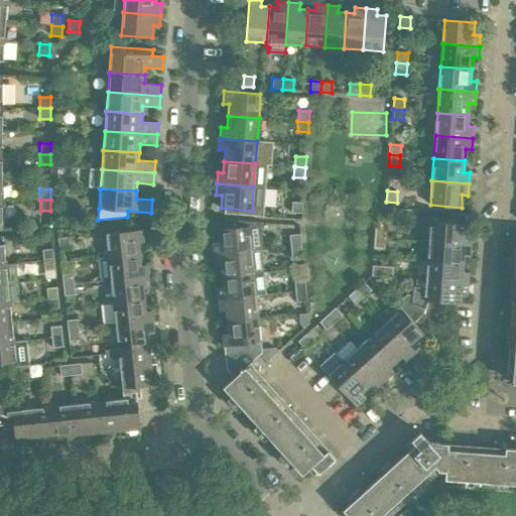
[(291,213),(302,213),(302,203),(292,202),(291,213)]
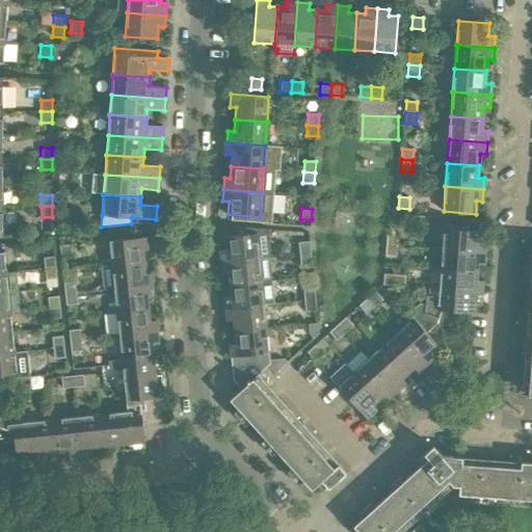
[(444,228),(442,249),(485,253),(486,240),(480,240),(480,231),(470,230),(470,225),(452,224),(452,229),(444,228)]
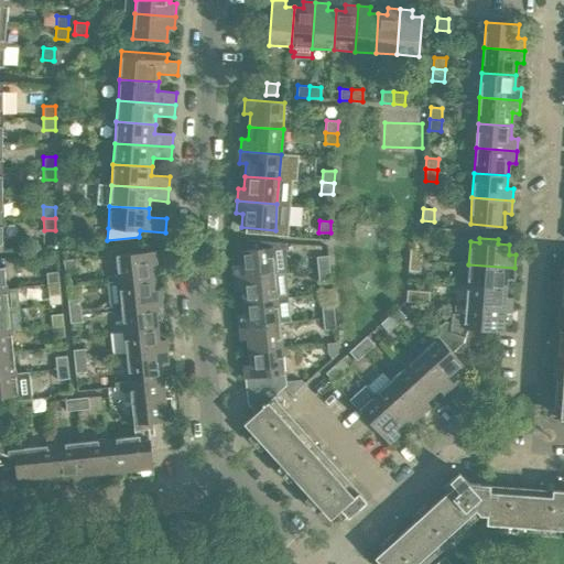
[(246,240),(246,241),(247,250),(238,251),(239,264),(232,266),(234,278),(274,273),(285,272),(288,272),(284,243),(284,242),(246,240)]
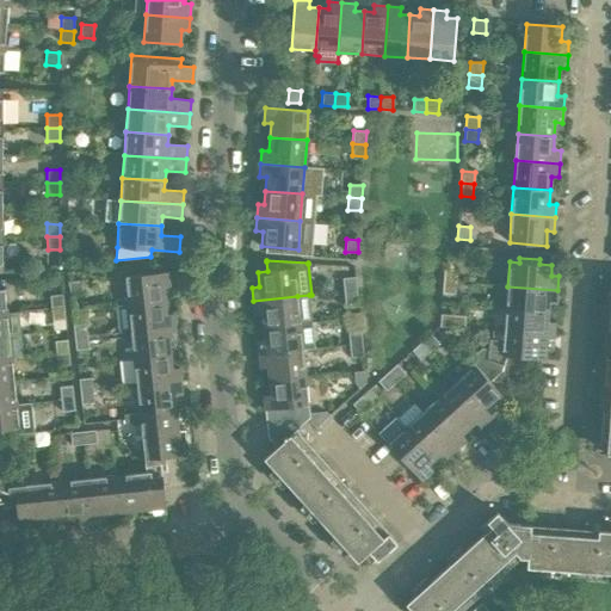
[(444,269),(443,282),(456,282),(457,270),(444,269)]
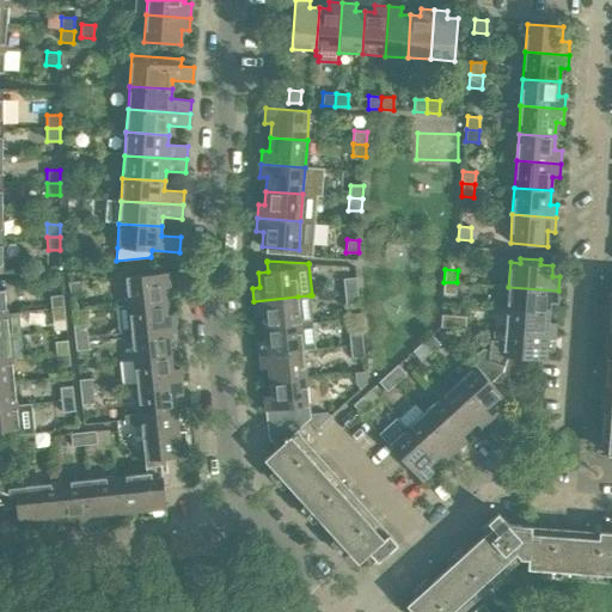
[(126,277),(128,305),(165,301),(164,288),(171,287),(169,273),(126,277)]
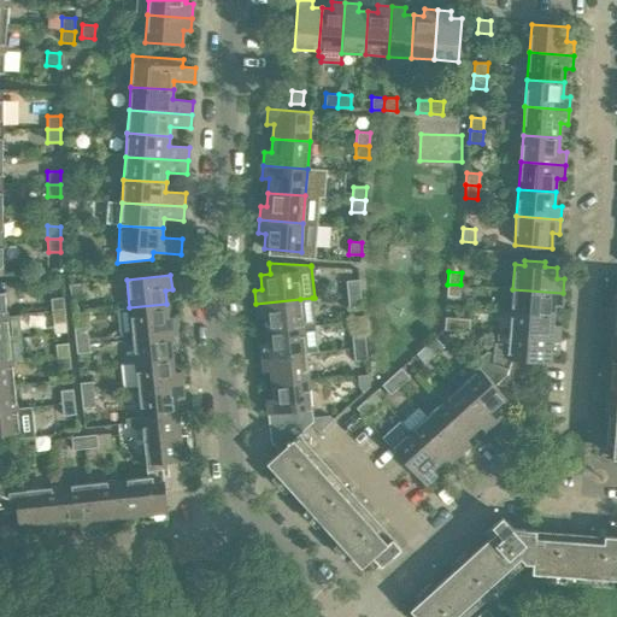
[(346,281),(347,294),(360,293),(359,280),(346,281)]
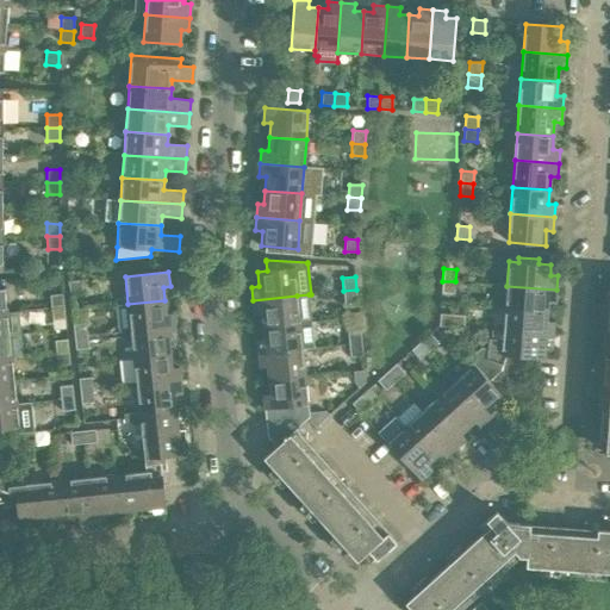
[(68,281),(70,294),(82,293),(81,280),(68,281)]
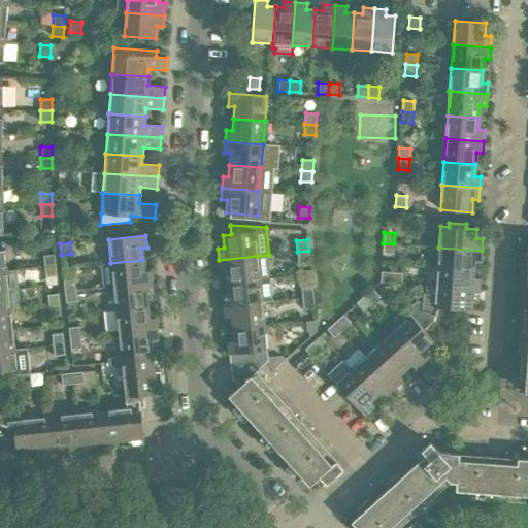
[(394,243),(383,243),(383,254),(394,255),(394,243)]
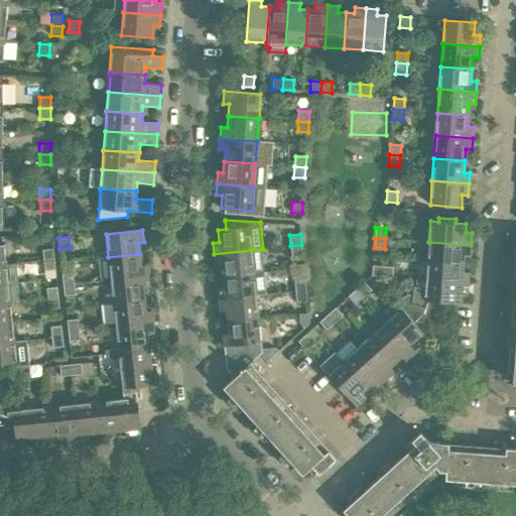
[(428,242),(427,261),(463,263),(464,255),(470,256),(471,245),(428,242)]
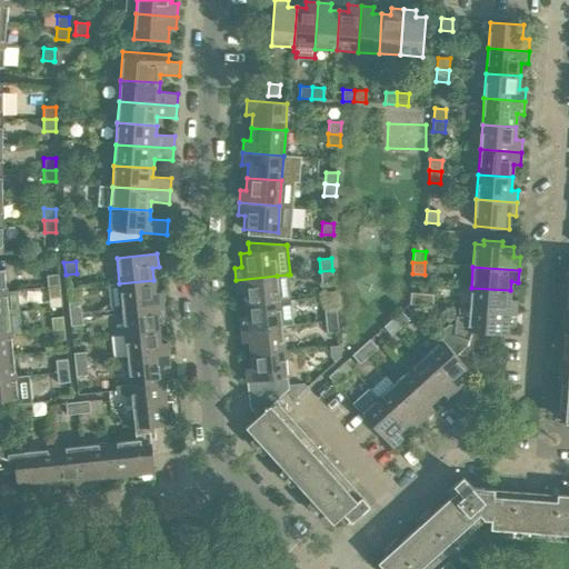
[(332,270),(320,271),(321,282),(333,281),(332,270)]
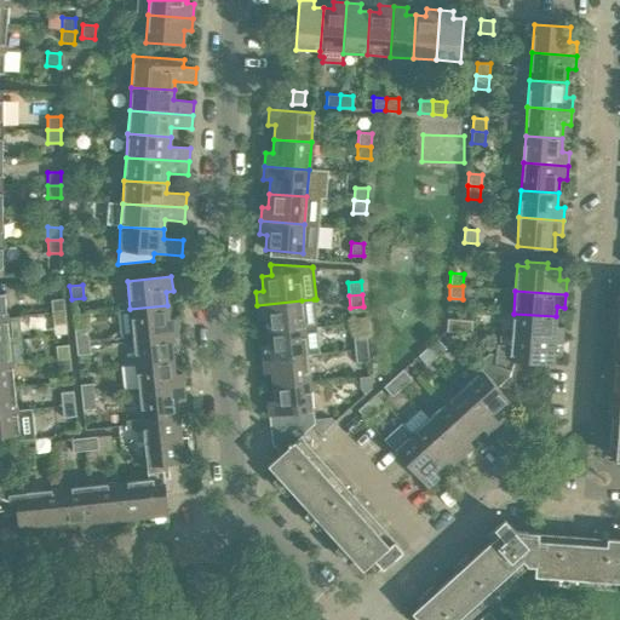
[(51,300),(52,313),(64,311),(63,299),(51,300)]
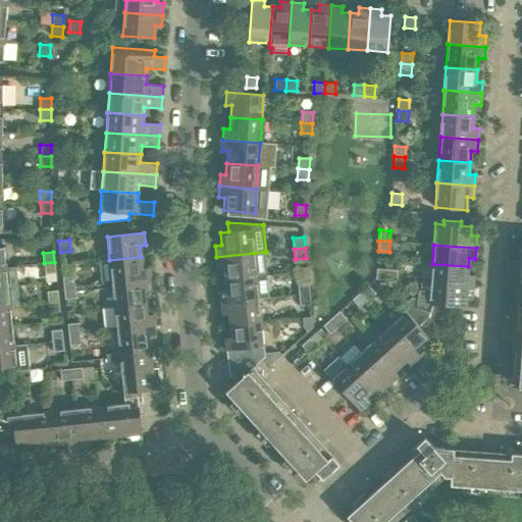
[(267,275),(264,252),(216,257),(217,268),(223,267),(225,279),(256,276),(267,275)]
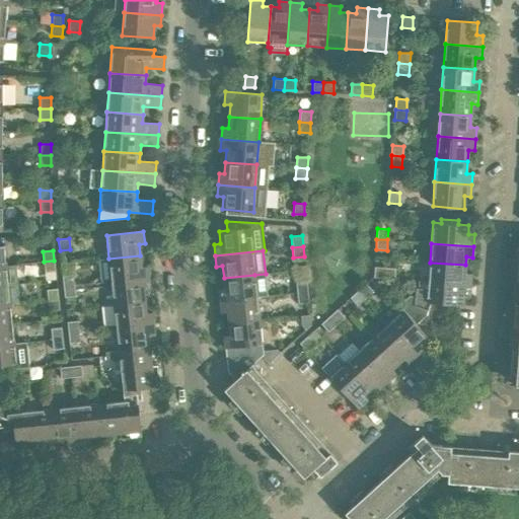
[(141,268),(140,255),(108,258),(99,260),(101,283),(110,282),(148,278),(147,267),(141,268)]
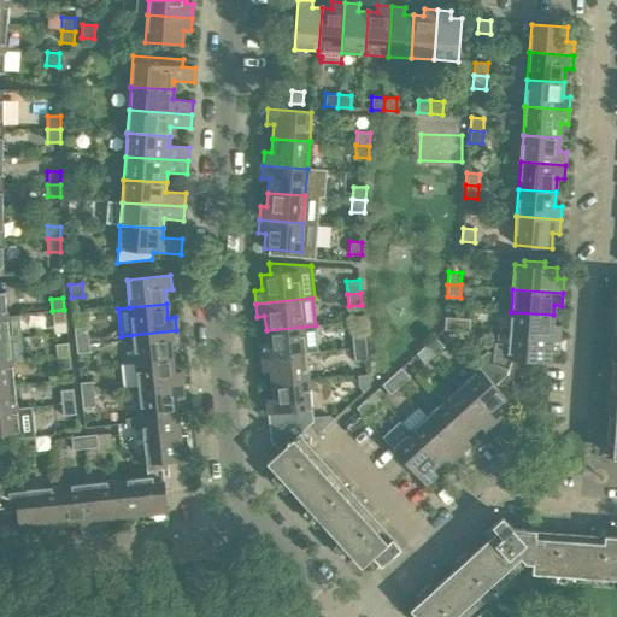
[(616,333),(616,360),(612,360),(610,387),(616,388),(616,401),(615,416),(607,415),(606,442),(613,442),(612,458),(616,458),(616,305),(613,333),(616,333)]
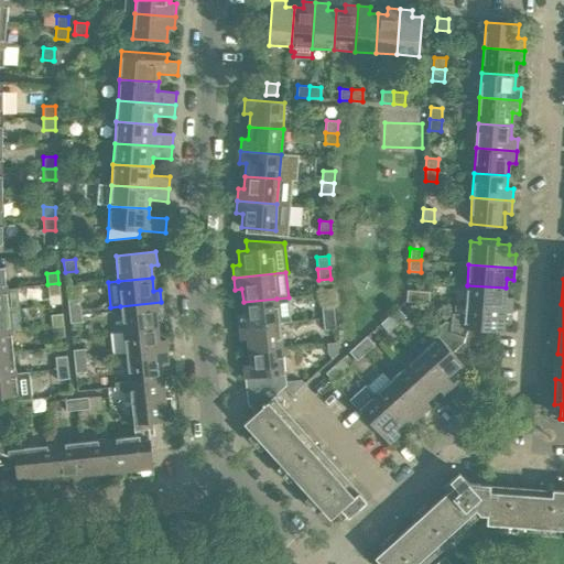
[(58,283),(47,284),(49,296),(61,295),(58,283)]
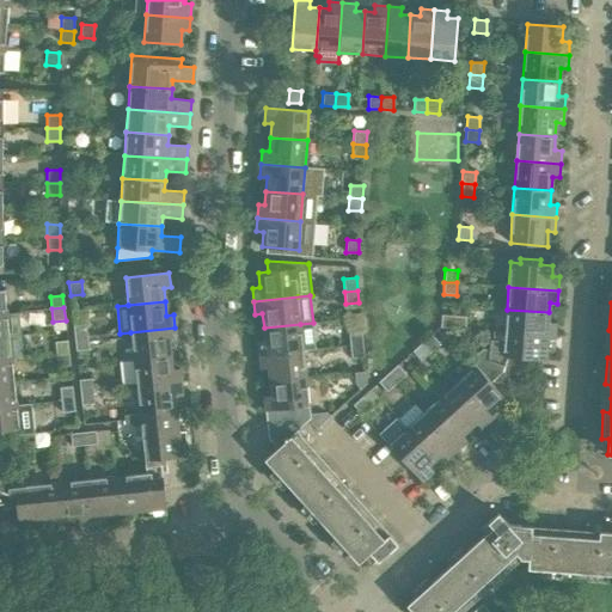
[(507,310),(505,332),(555,336),(556,323),(549,322),(549,312),(507,310)]
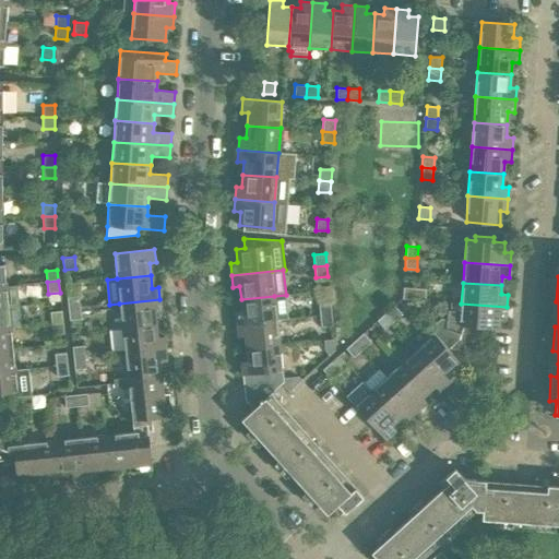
[(0,308),(20,306),(18,285),(7,286),(0,287),(0,308)]
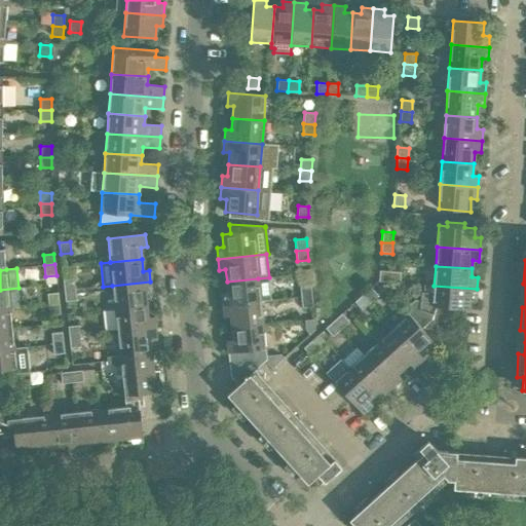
[(378,282),(389,283),(390,271),(379,270),(378,282)]
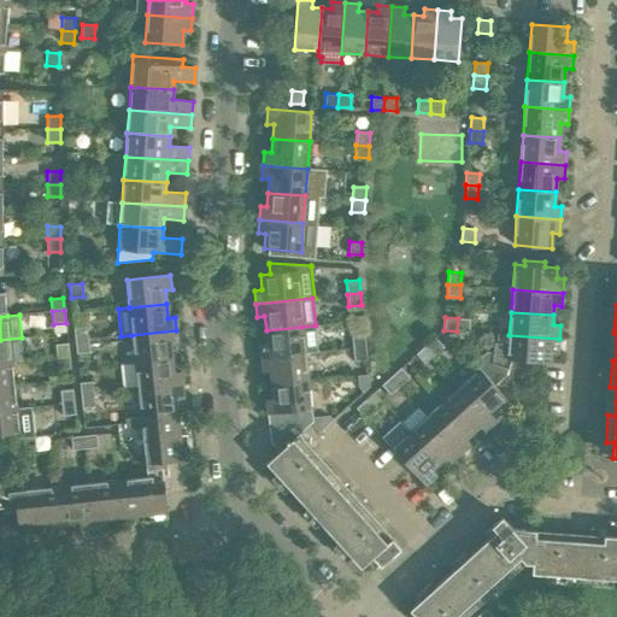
[(458,318),(457,331),(470,333),(471,319),(458,318)]
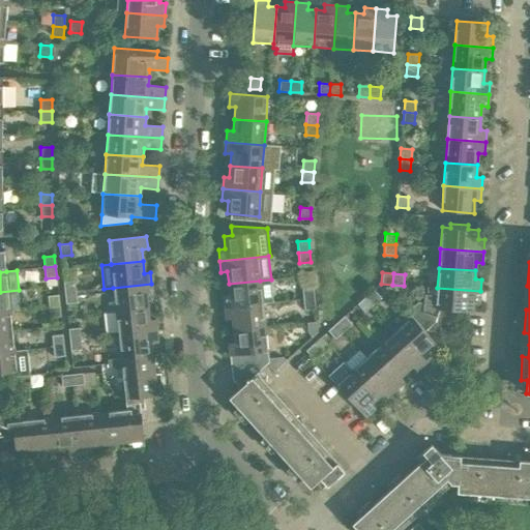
[(63,282),(64,293),(76,292),(75,281),(63,282)]
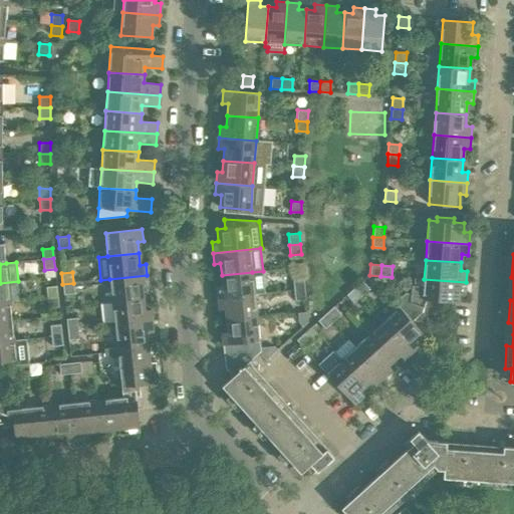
[(217,287),(218,298),(255,295),(252,272),(222,275),(223,286),(217,287)]
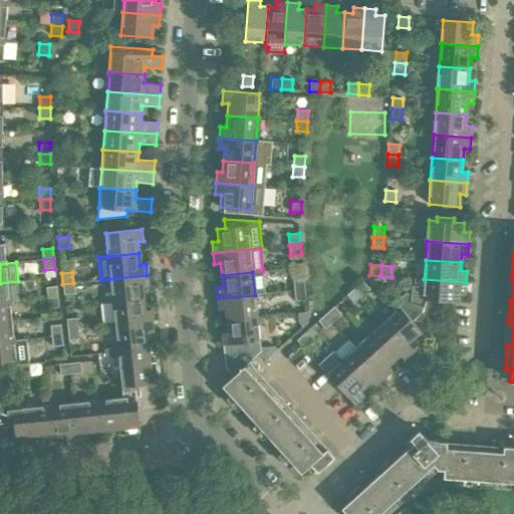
[(109,279),(112,302),(144,298),(142,287),(148,286),(147,275),(109,279)]
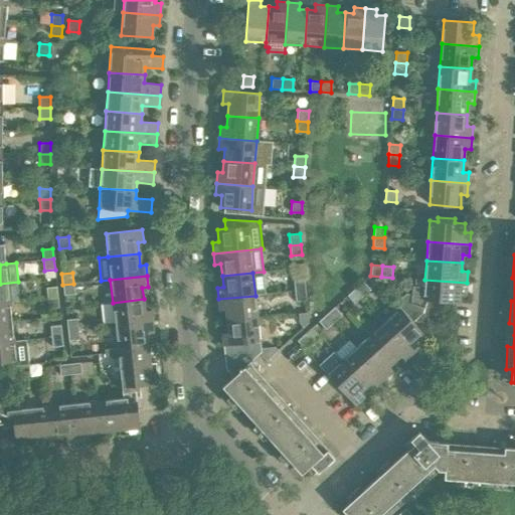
[(294,280),(295,291),(305,290),(304,279),(294,280)]
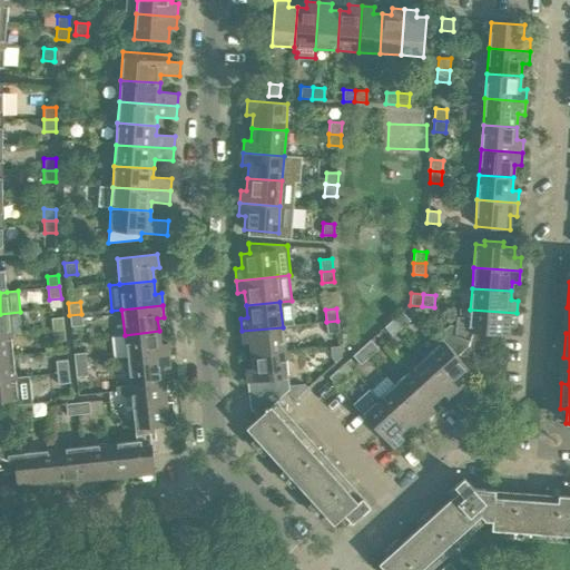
[(517,313),(470,310),(459,308),(459,316),(455,316),(454,336),(469,341),(472,332),(508,334),(509,324),(516,325),(517,313)]
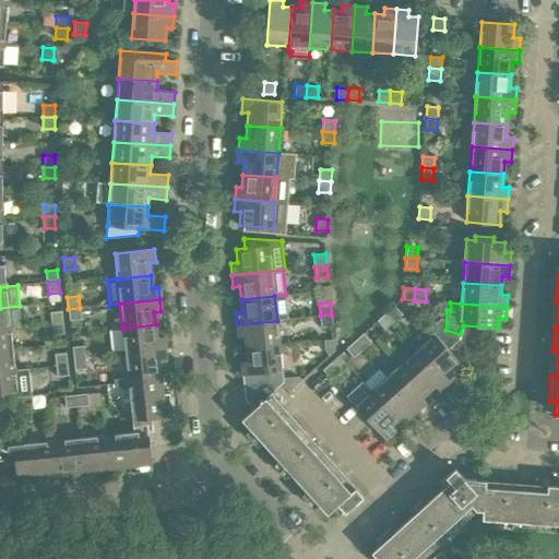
[(0,329),(11,329),(22,328),(20,306),(0,308),(0,329)]
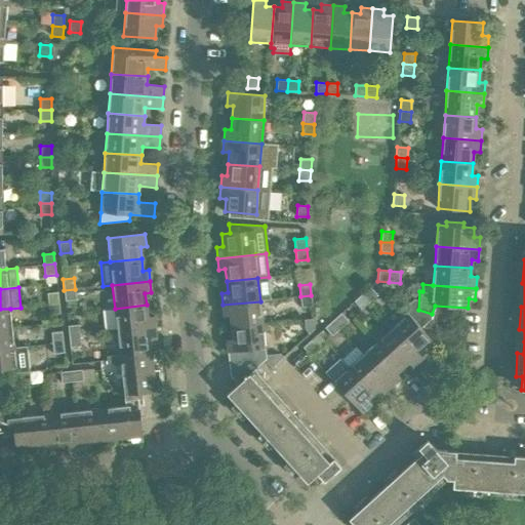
[(370,287),(362,294),(369,301),(377,294),(370,287)]
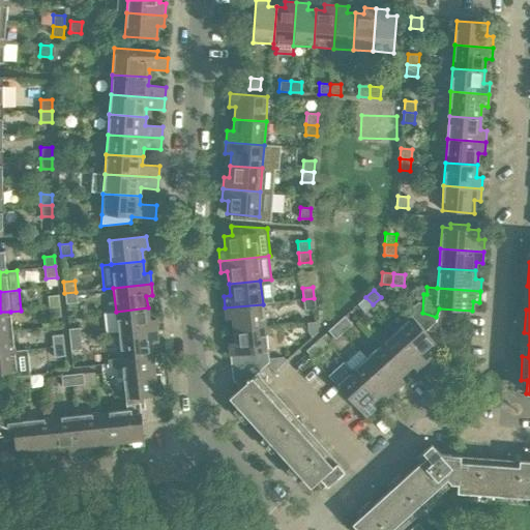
[(76,292),(64,293),(65,303),(77,302),(76,292)]
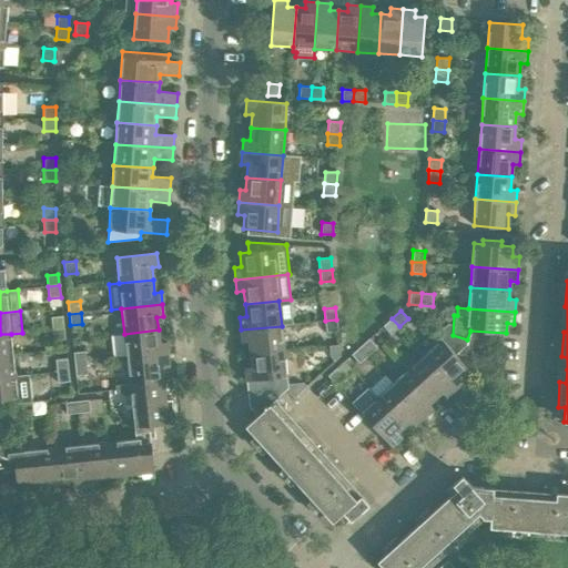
[(51,317),(52,330),(63,327),(62,316),(51,317)]
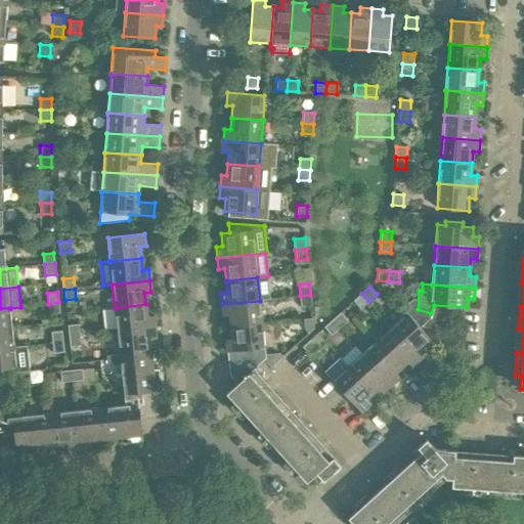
[(368,301),(361,294),(353,301),(360,308),(368,301)]
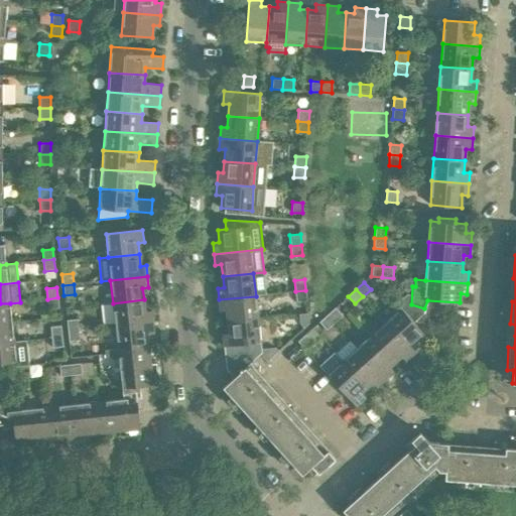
[(305,290),(295,291),(296,302),(307,301),(305,290)]
